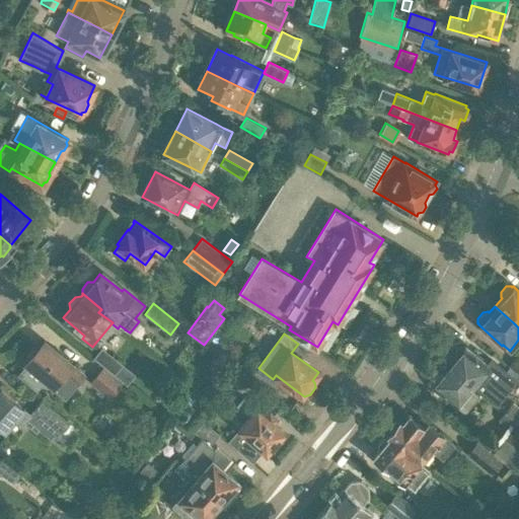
[(44,340),(24,362),(26,364),(22,368),(18,373),(36,388),(44,380),(65,398),(76,384),(77,384),(85,375),(44,340)]
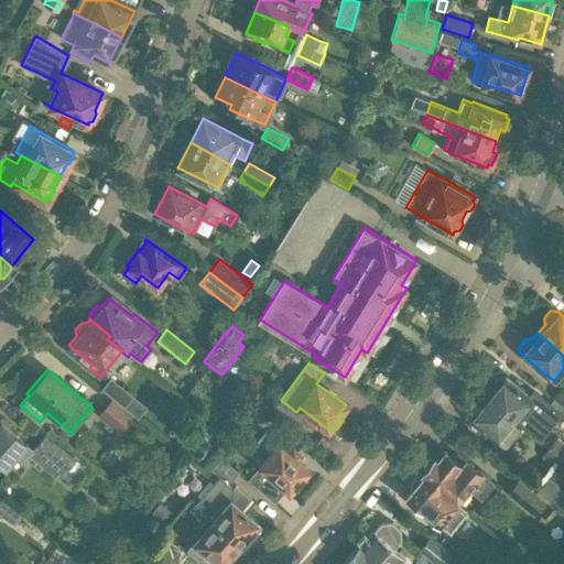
[(494,390),(488,397),(488,398),(519,423),(538,438),(560,412),(550,403),(532,389),(529,394),(506,376),(506,377),(505,376),(498,377),(492,383),(492,390),(494,390)]
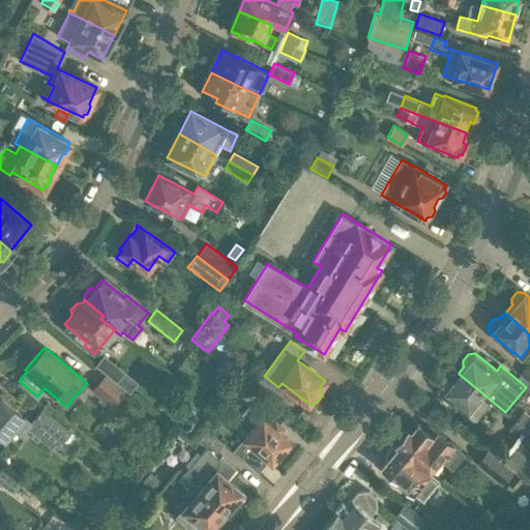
[(117,382),(125,372),(105,354),(96,364),(117,382)]
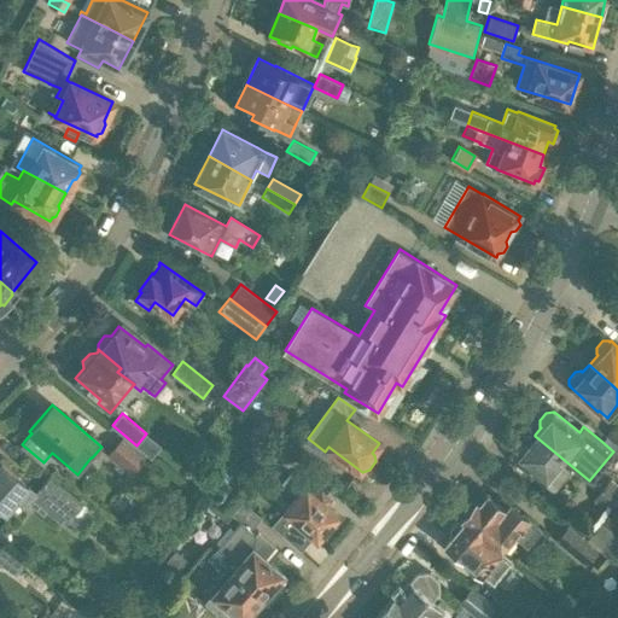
[(607,436),(602,442),(613,452),(614,453),(617,447),(617,423),(606,436),(607,436)]
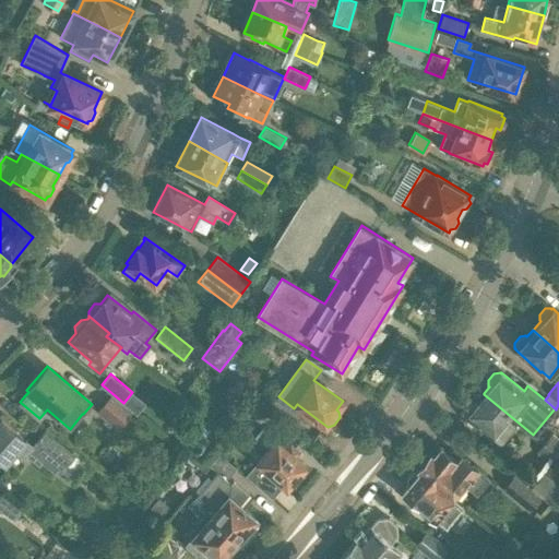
[(470,402),(464,408),(465,415),(465,416),(489,436),(491,433),(498,440),(514,419),(484,394),(484,393),(477,402),(476,401),(470,402)]
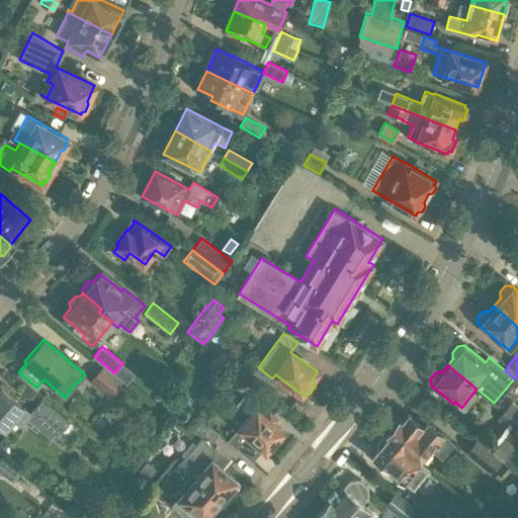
[(109,397),(122,381),(103,365),(89,380),(109,397)]
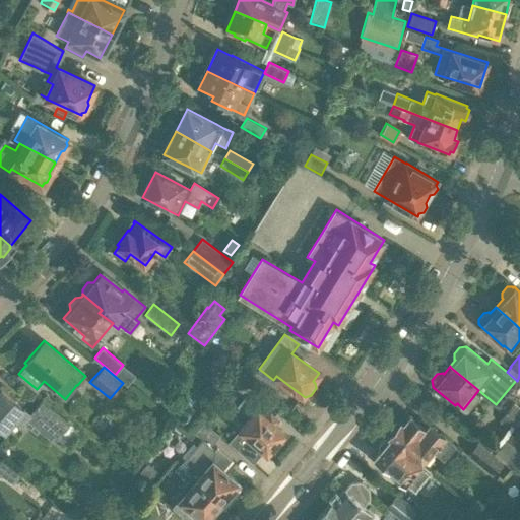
[(30,414),(23,408),(24,407),(1,388),(0,388),(0,425),(5,430),(14,418),(23,427),(26,425),(37,433),(39,430),(50,439),(53,436),(66,448),(79,432),(43,400),(30,414)]
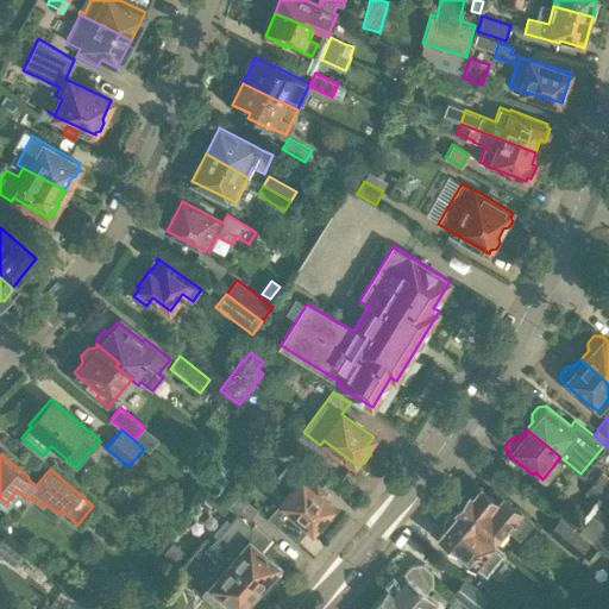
[(316,456),(309,466),(318,472),(325,463),(316,456)]
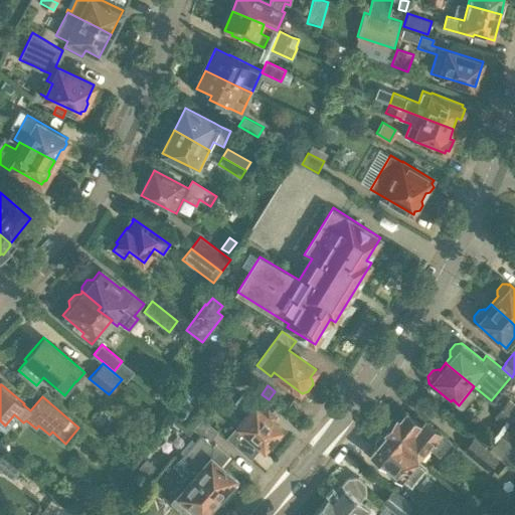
[(265,412),(242,393),(235,402),(248,413),(237,425),(265,449),(283,427),(273,419),(276,415),(268,408),(265,412)]
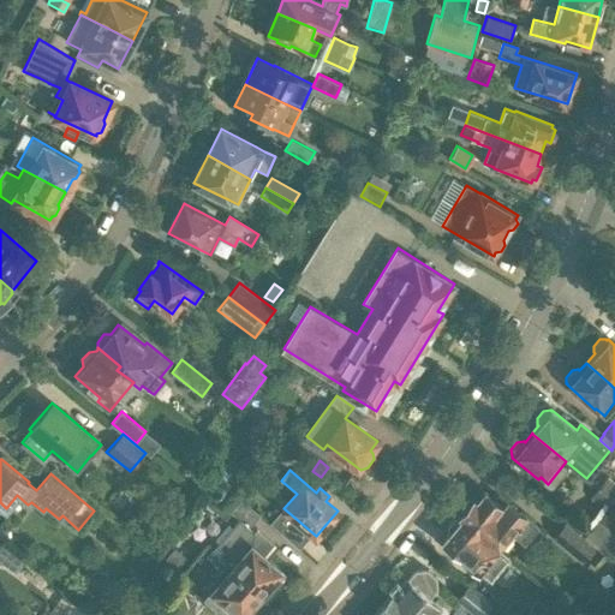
[(614,483),(608,477),(598,489),(610,500),(614,494),(614,483)]
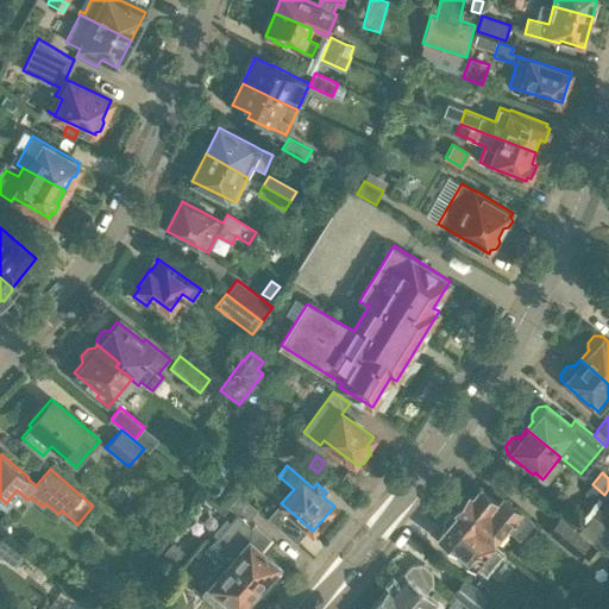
[(608,495),(607,496),(604,495),(592,484),(584,493),(594,501),(578,520),(570,513),(564,520),(589,541),(590,540),(608,556),(608,495)]
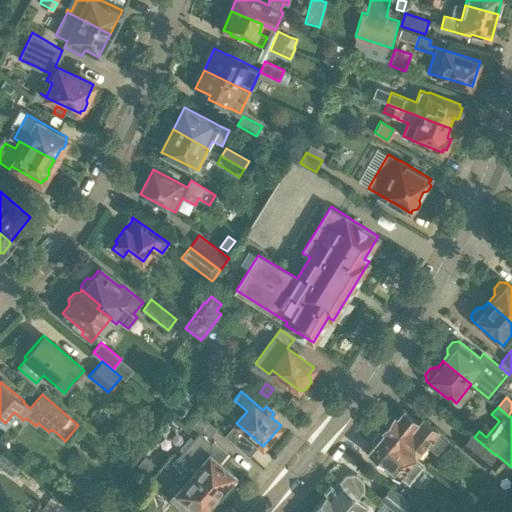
[(418,421),(403,408),(396,416),(394,414),(382,429),(383,429),(415,455),(425,443),(437,453),(449,438),(422,416),(418,421)]
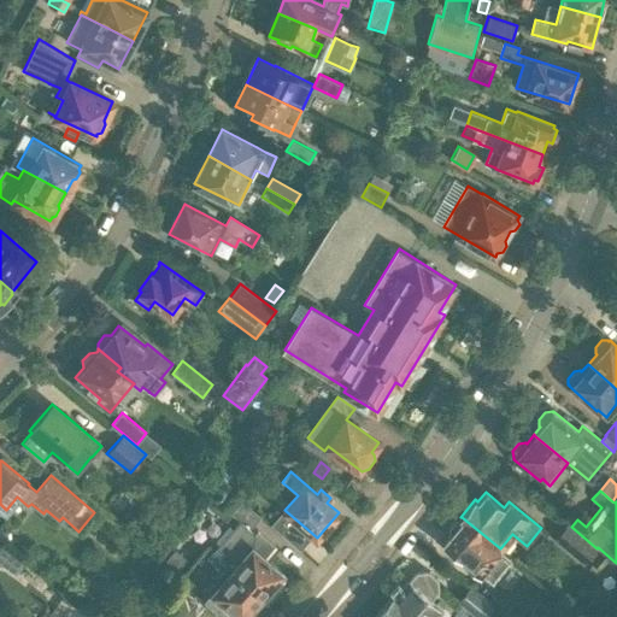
[(256,533),(251,529),(262,516),(244,500),(233,513),(240,519),(213,551),(263,594),(270,586),(277,586),(283,579),(283,571),(265,556),(276,544),(258,529),(256,533)]
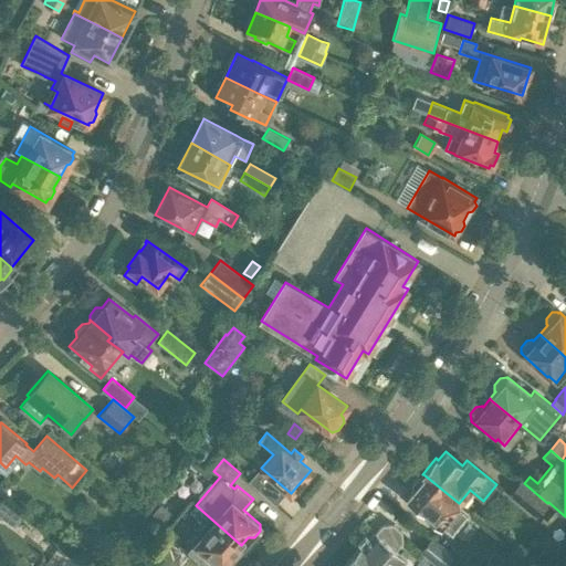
[(459,503),(423,474),(422,474),(421,475),(418,475),(411,483),(412,486),(410,489),(412,490),(407,498),(451,534),(469,513),(458,504),(459,503)]
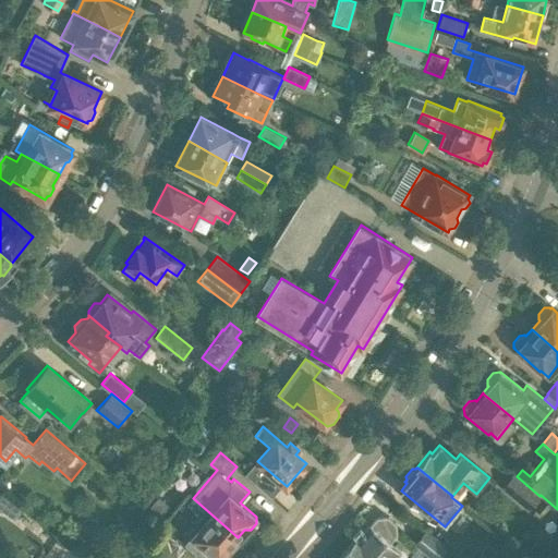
[(529,510),(540,496),(517,476),(512,473),(500,487),(529,510)]
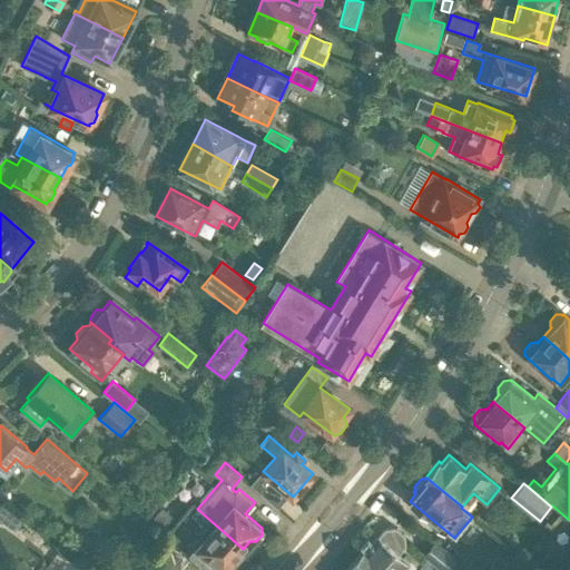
[(0,519),(15,530),(22,519),(0,503),(0,519)]
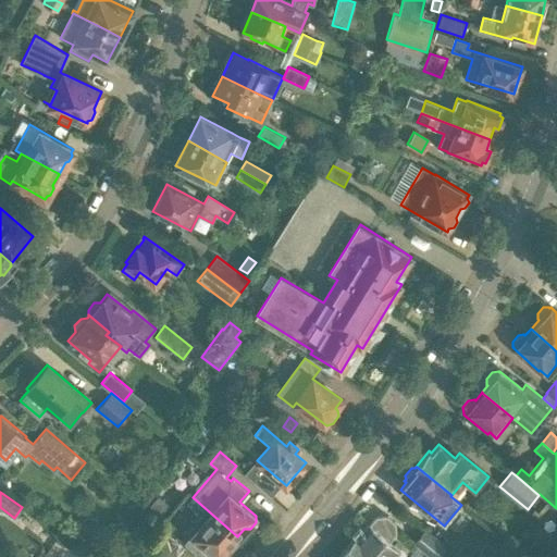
[(225,556),(231,551),(231,544),(237,536),(193,497),(188,493),(183,499),(201,515),(197,519),(201,523),(185,542),(201,556),(225,556)]
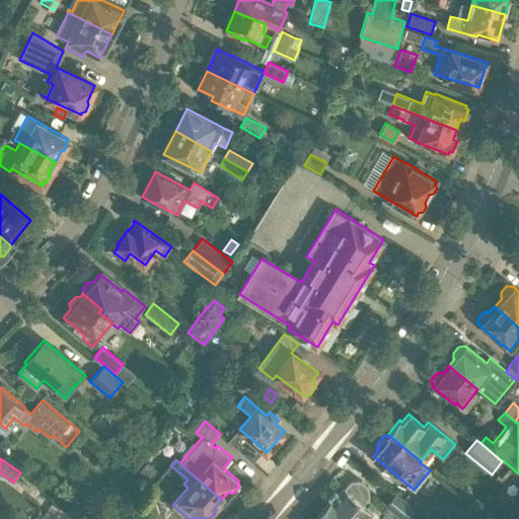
[(369,496),(368,486),(360,479),(351,480),(345,488),(344,487),(331,501),(330,501),(325,508),(338,518),(367,518),(373,512),(363,503),(369,496)]
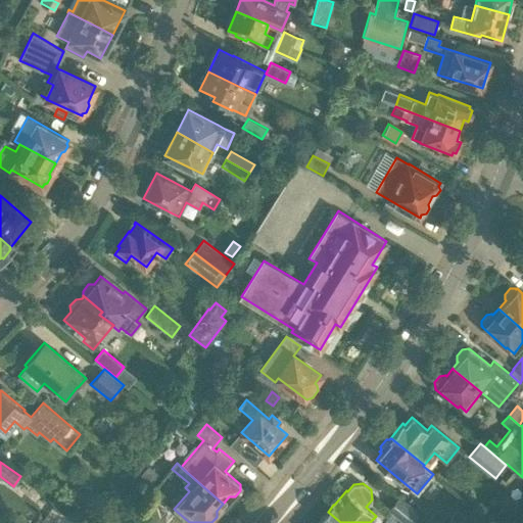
[(403,522),(409,522),(418,511),(398,495),(388,510),(403,522)]
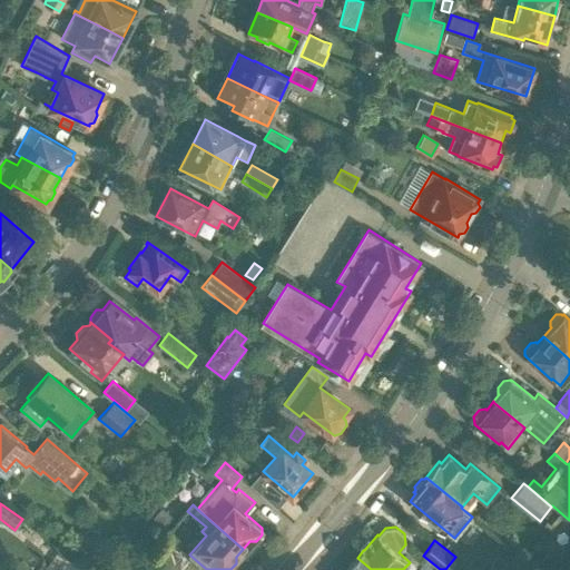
[(164,553),(182,569),(190,559),(173,543),(164,553)]
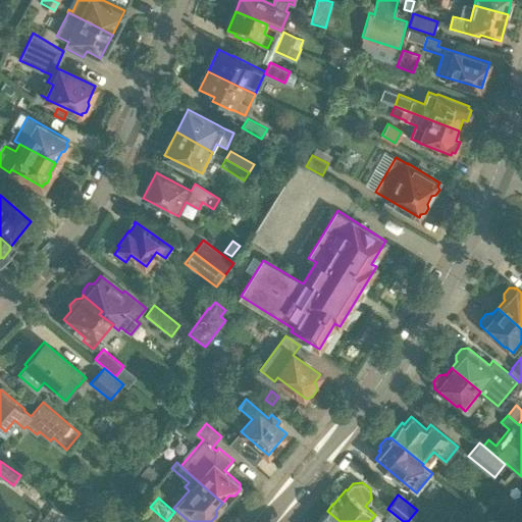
[(510,502),(499,508),(505,517),(515,511),(510,502)]
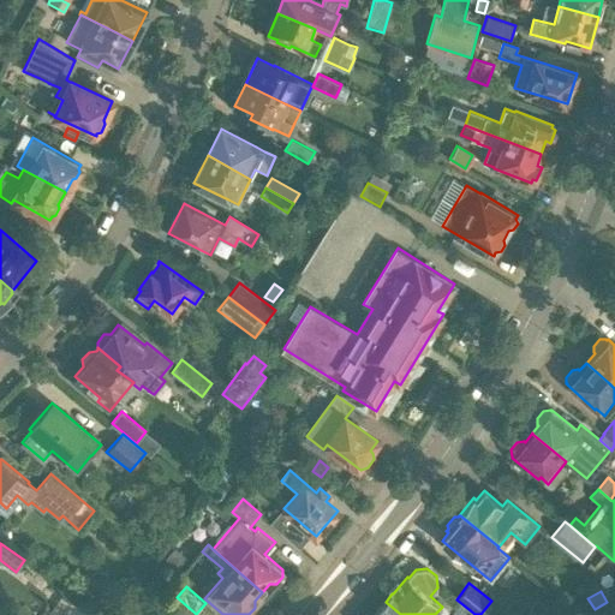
[(177,597),(174,596),(159,613),(162,614),(195,614),(196,614),(177,597)]
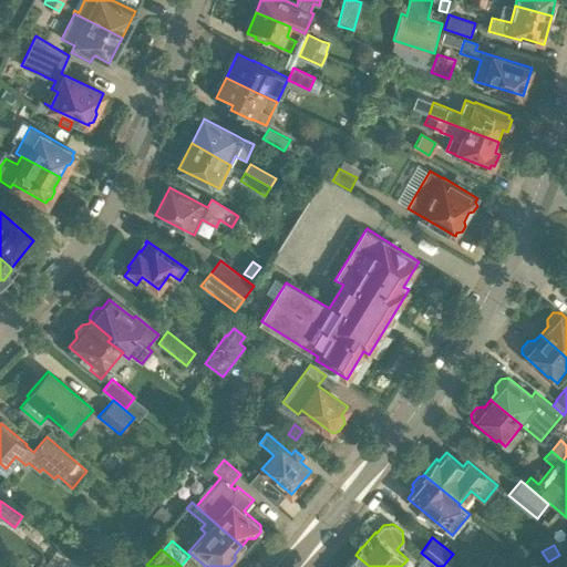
[(369,566),(356,555),(349,562),(350,563),(344,566),(369,566)]
